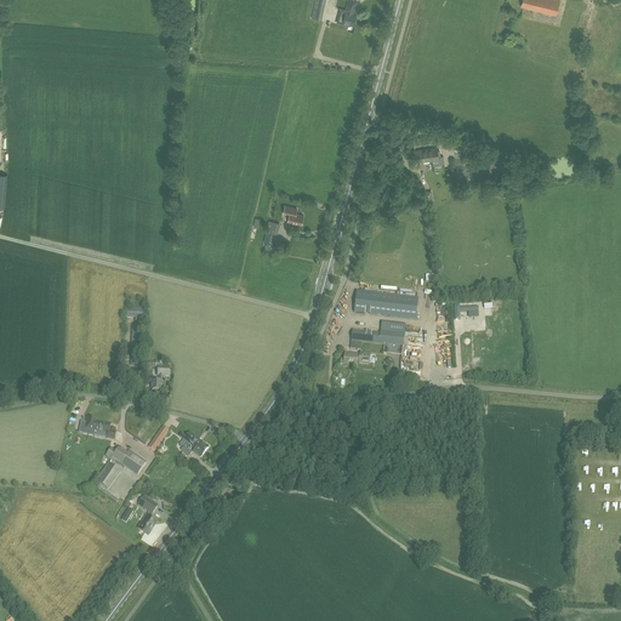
[(325,0),(314,0),(311,18),(322,21),(325,0)]
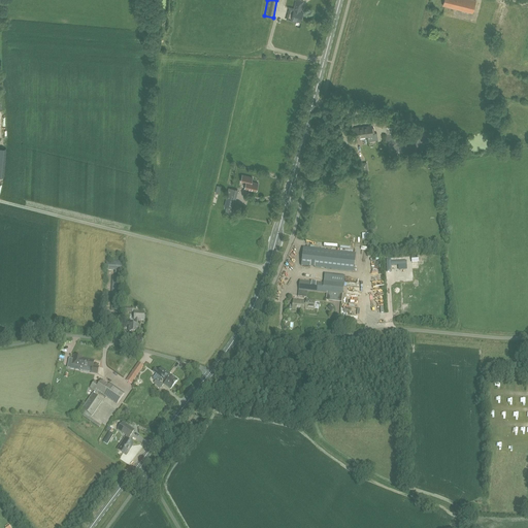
[(303,1),(301,1),(298,0),(296,0),(294,10),(300,11),(303,1)]
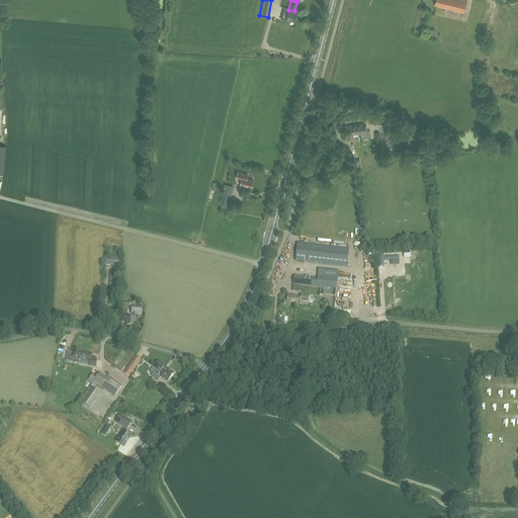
[(463,13),(466,0),(465,0),(435,0),(435,5),(463,13)]
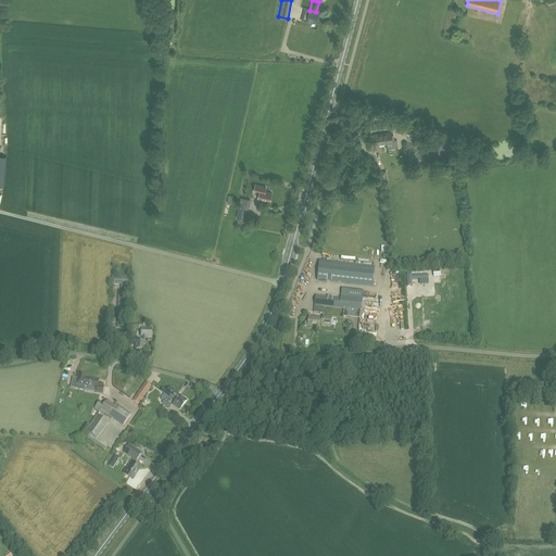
[(532,37),(535,38),(543,10),(540,9),(532,37)]
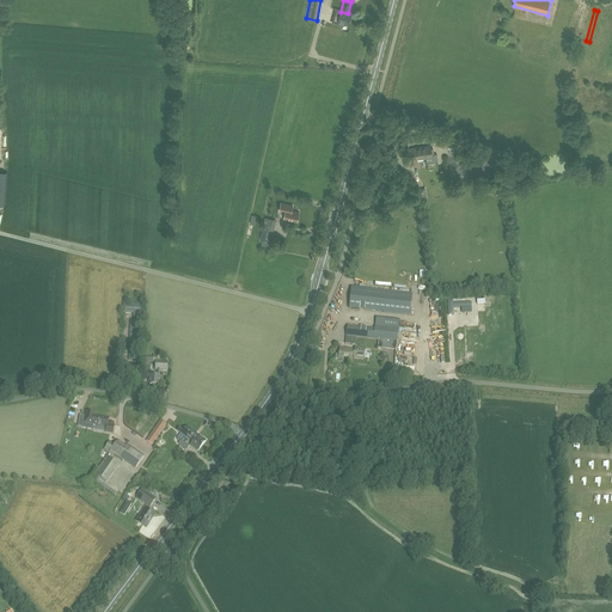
[(348,13),(341,12),(337,24),(343,25),(344,24),(349,25),(352,14),(348,13)]
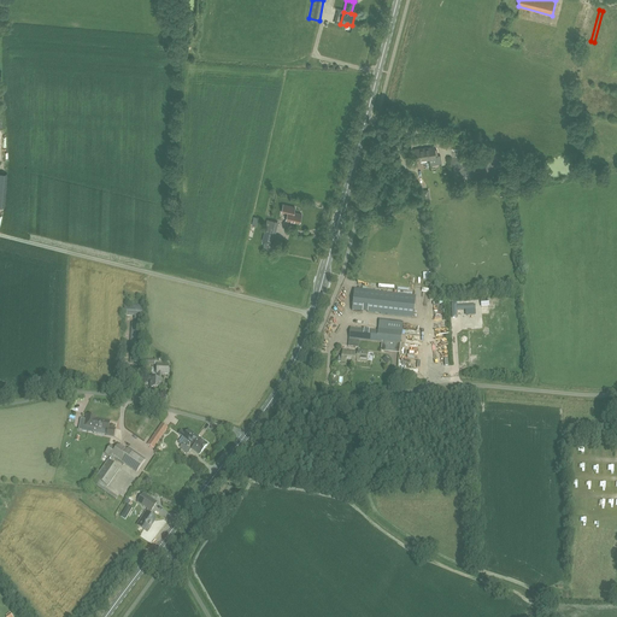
[(616,28),(591,47),(597,57),(616,42),(616,28)]
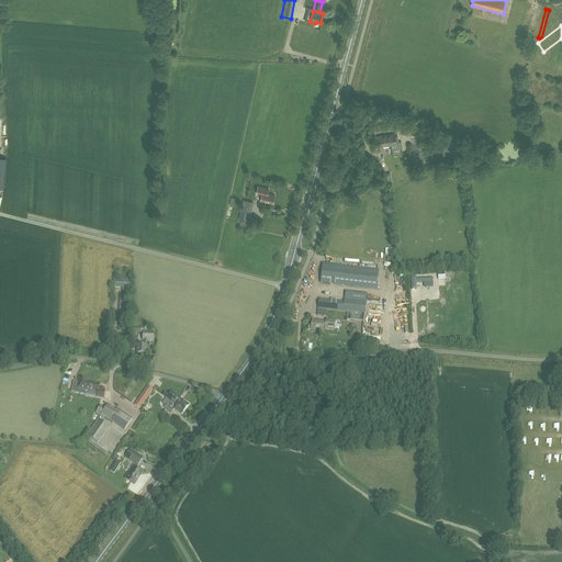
[(483,52),(513,57),(514,51),(485,44),(483,52)]
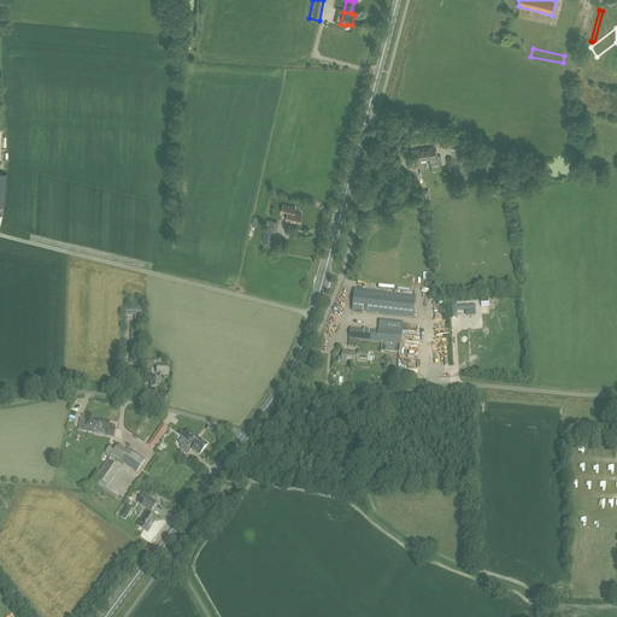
[(442,146),(457,145),(456,136),(441,137),(442,146)]
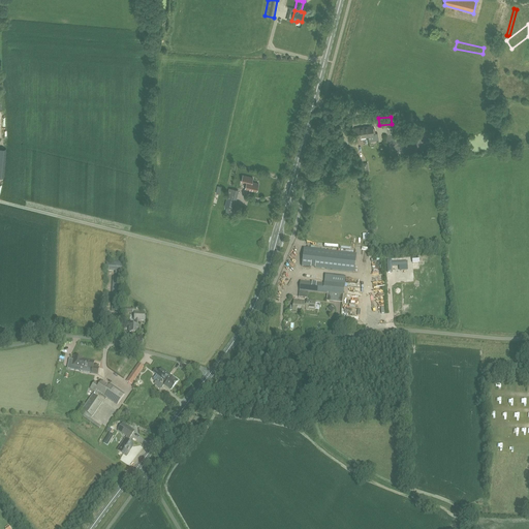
[(374,135),(374,134),(375,133),(375,128),(374,127),(373,128),(373,126),(364,127),(365,136),(374,135)]
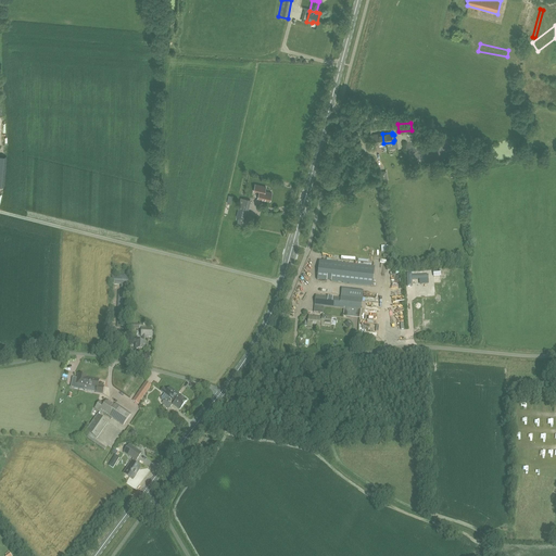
[(375,144),(383,143),(382,134),(374,135),(375,144)]
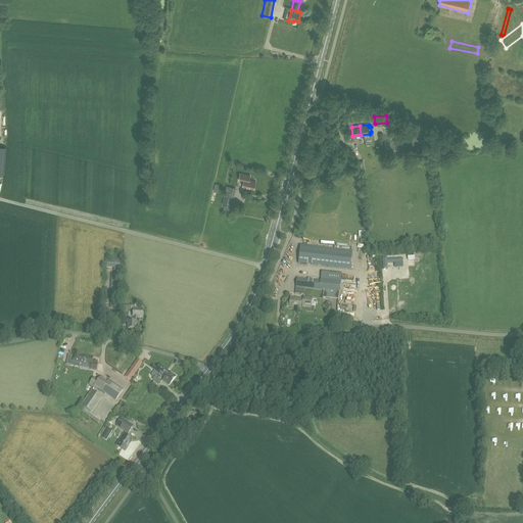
[(254,189),(255,182),(249,180),(250,176),(240,174),(239,180),(244,181),(242,186),(254,189)]
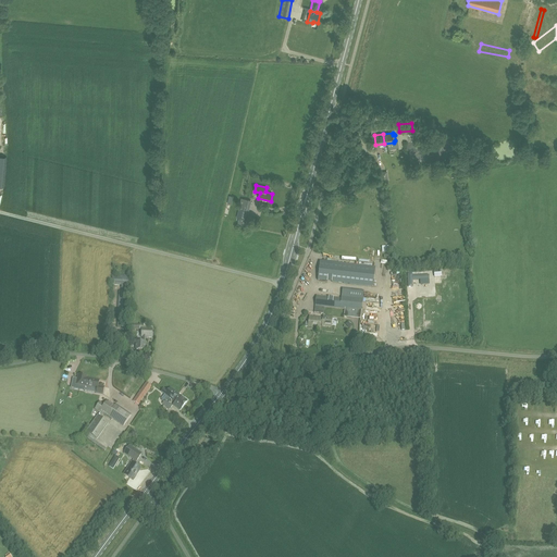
[(245,226),(250,200),(244,199),(238,224),(245,226)]
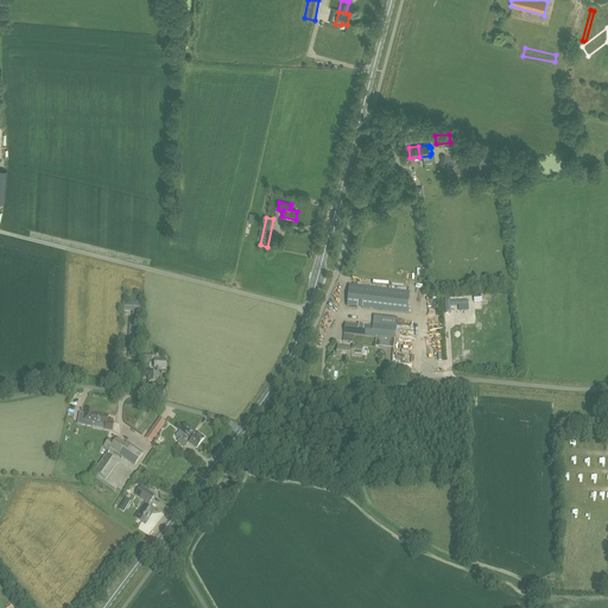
[(347,306),(407,312),(410,292),(349,285),(347,306)]
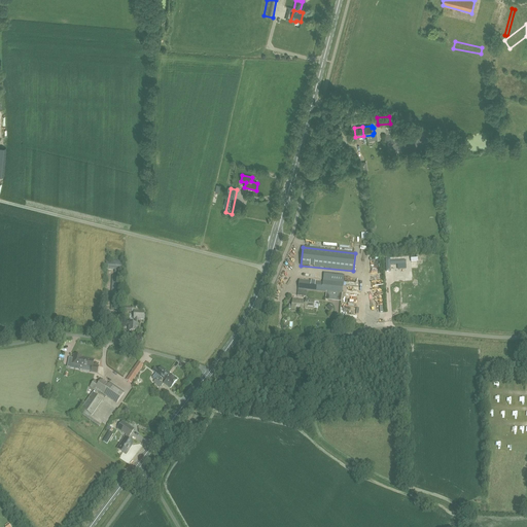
[(115,271),(114,273),(121,274),(123,260),(106,259),(106,270),(115,271)]
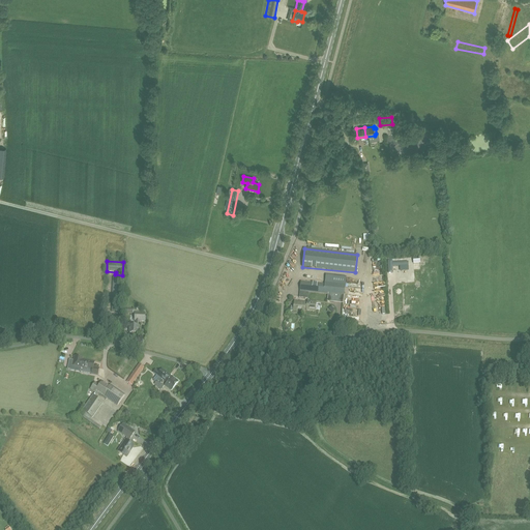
[(392,261),(388,261),(389,273),(393,273),(392,266),(393,266),(408,266),(408,262),(393,263),(392,263),(392,261)]
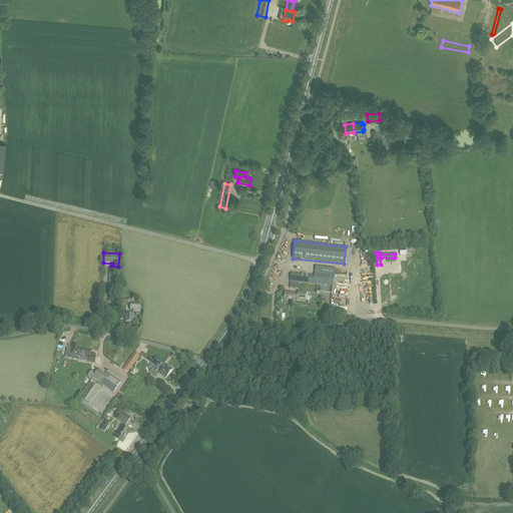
[(321,267),(316,266),(315,274),(334,276),(335,268),(321,266),(321,267)]
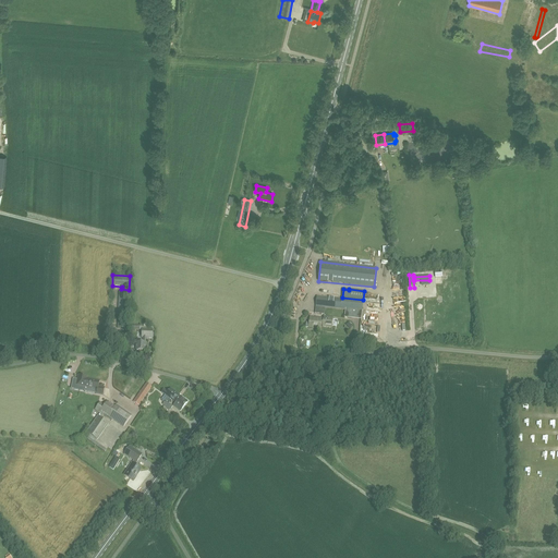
[(342,299),(317,296),(316,306),(318,306),(325,307),(362,312),(363,300),(342,298),(342,299)]
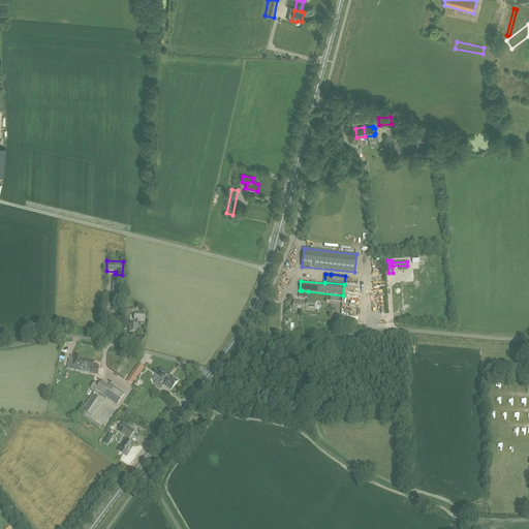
[(377,286),(373,285),(373,291),(377,291),(377,296),(382,296),(382,289),(377,289),(377,286)]
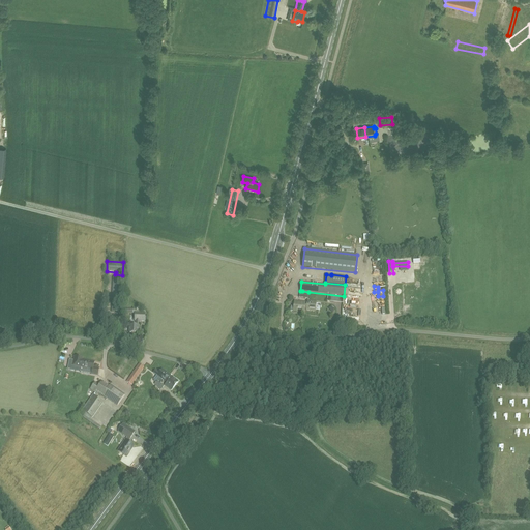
[(315,311),(316,302),(311,301),(311,303),(307,302),(300,301),(299,303),(294,302),(294,306),(291,306),(290,311),(293,311),(293,312),(304,313),(304,308),(306,308),(306,311),(315,311)]
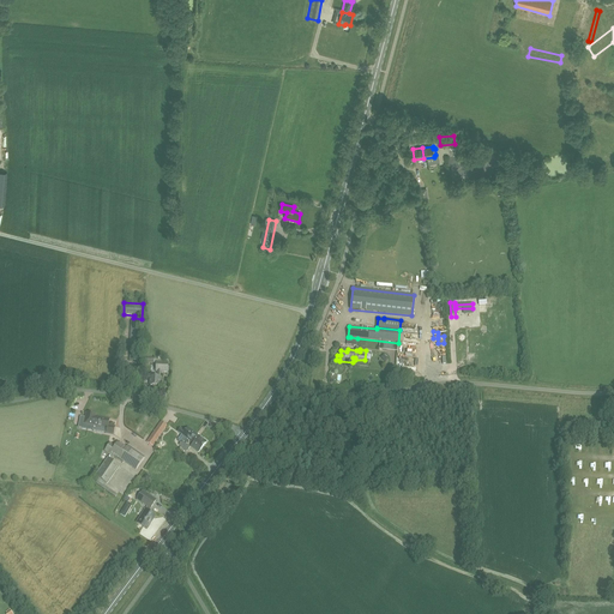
[(157,372),(157,374),(162,374),(162,372),(168,372),(168,362),(156,362),(156,372),(157,372)]
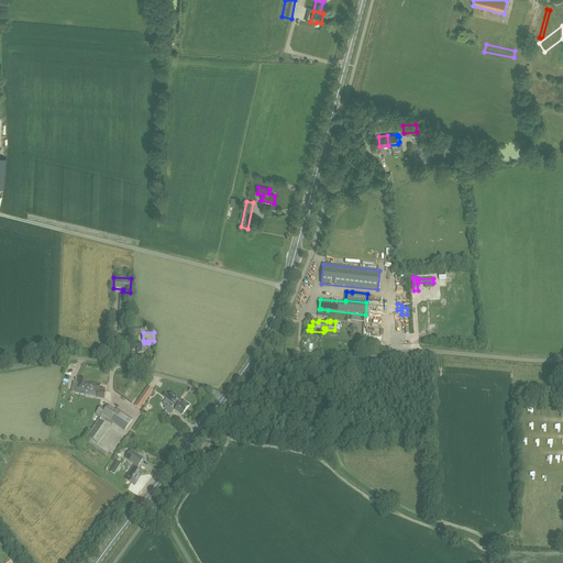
[(148,346),(148,343),(144,343),(144,345),(138,345),(138,353),(147,354),(147,346),(148,346)]
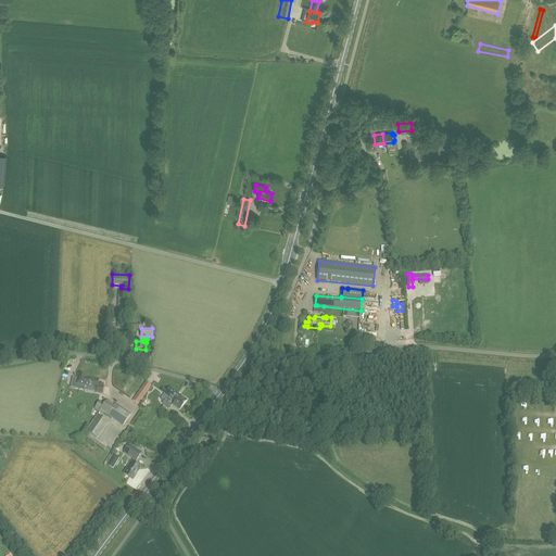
[(98,389),(97,392),(102,394),(104,387),(98,386),(99,380),(86,377),(87,375),(78,373),(76,384),(98,389)]
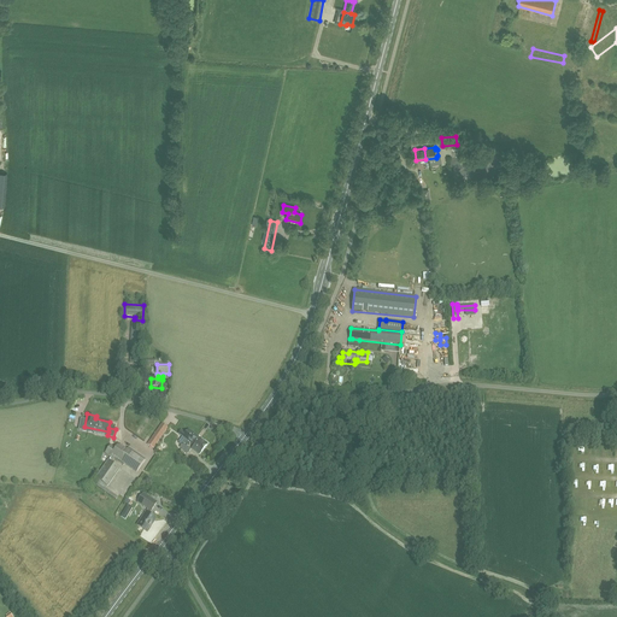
[(153,448),(168,428),(163,423),(148,445),(153,448)]
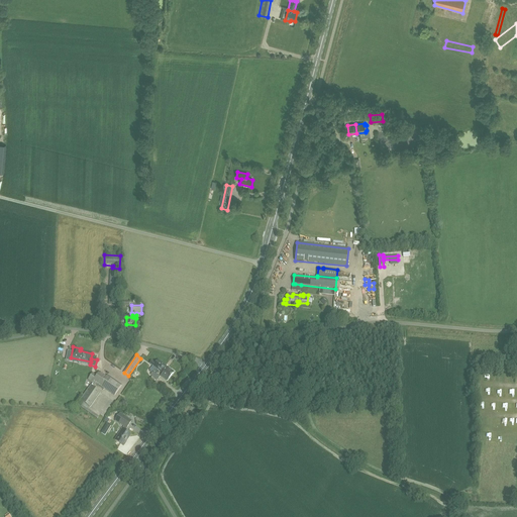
[(158,374),(165,365),(159,359),(156,364),(152,360),(149,364),(152,367),(149,370),(150,373),(151,374),(153,372),(158,374)]
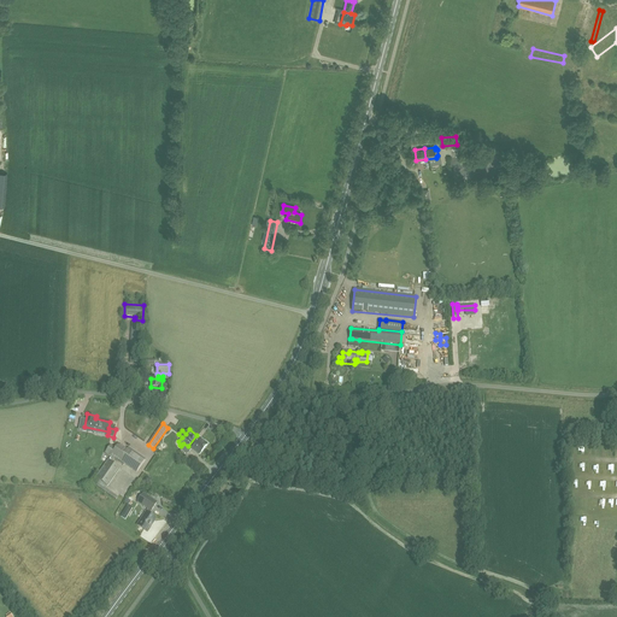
[(207,445),(197,435),(191,442),(194,446),(192,448),(200,454),(207,445)]
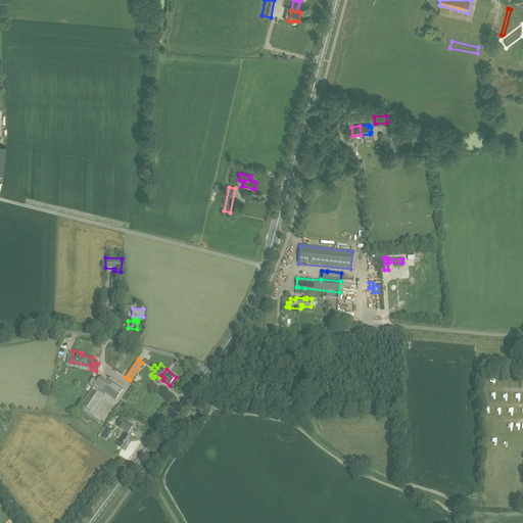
[(89,384),(100,392),(105,395),(106,393),(115,400),(124,390),(108,380),(107,381),(101,376),(98,380),(94,377),(89,384)]
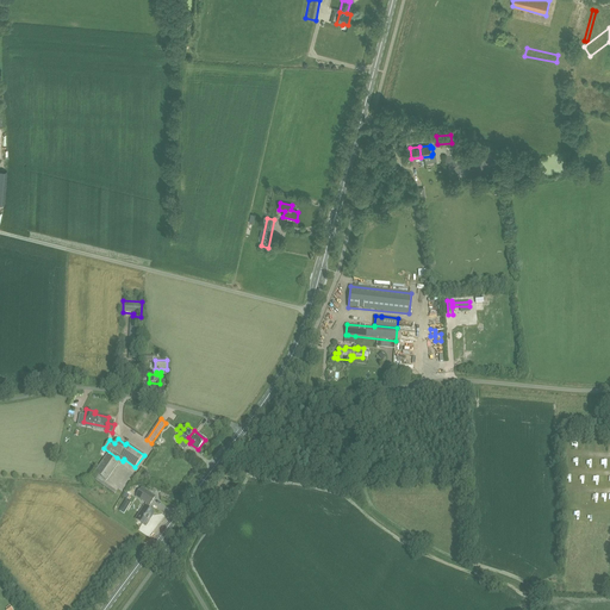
[(181,439),(179,441),(179,442),(186,448),(190,444),(181,439)]
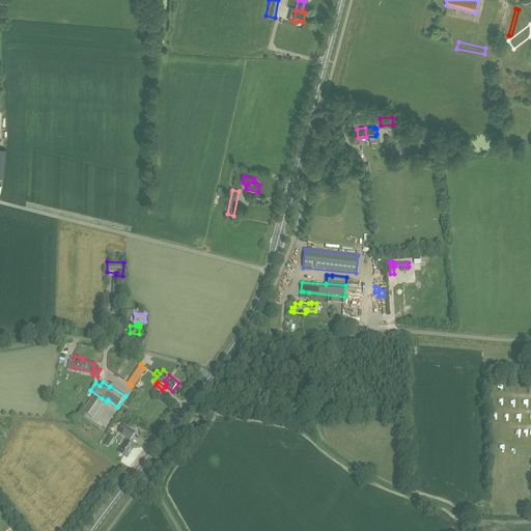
[(89,423),(92,419),(104,403),(92,395),(81,412),(85,414),(82,418),(89,423)]
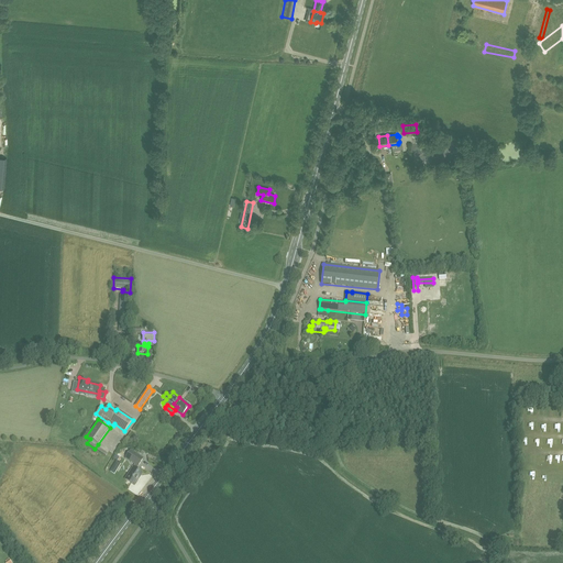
[(134,485),(143,473),(136,468),(139,466),(143,459),(139,455),(131,451),(127,459),(135,464),(133,467),(125,479),(134,485)]
